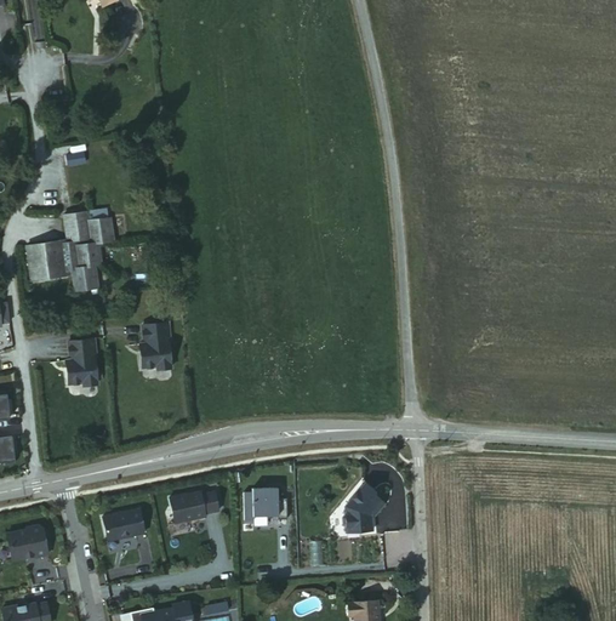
[(113,243),(112,221),(87,224),(87,221),(64,223),(66,244),(28,251),(32,280),(72,274),(74,296),(96,291),(93,268),(101,267),(100,246),(113,243)]
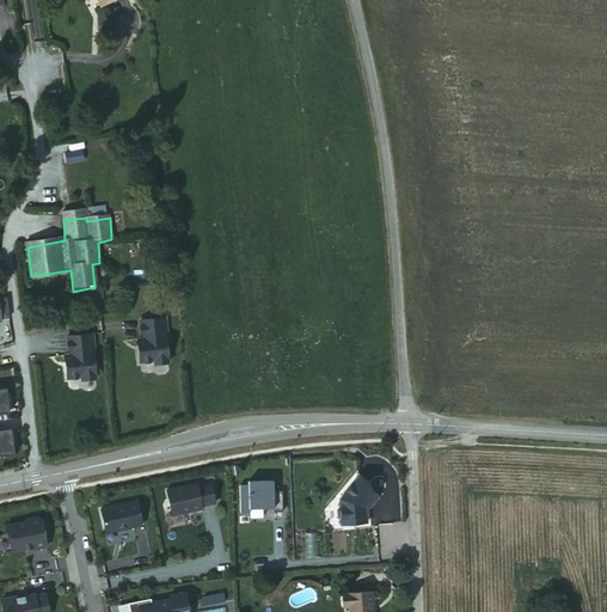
[(140,337),(142,360),(157,359),(158,361),(171,360),(167,334),(170,332),(167,314),(141,318),(143,336),(140,337)]
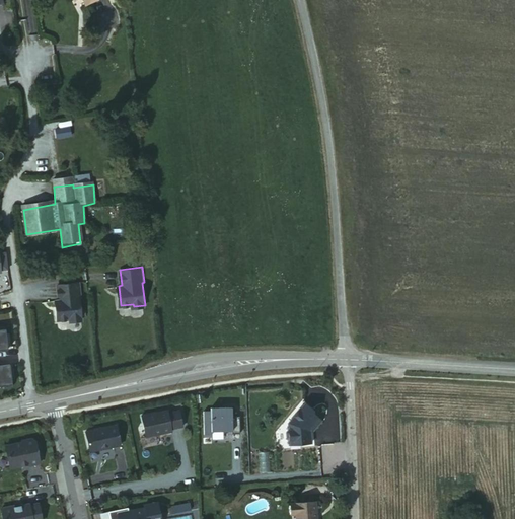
[(57,300),(60,320),(72,318),(72,321),(83,319),(81,297),(82,297),(80,282),(59,285),(61,300),(57,300)]
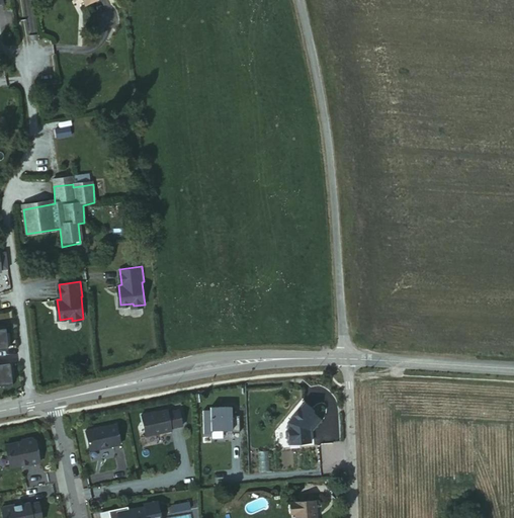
[(0,384),(1,384),(1,386),(13,384),(10,362),(0,363),(0,350),(8,349),(5,327),(0,327),(0,384)]
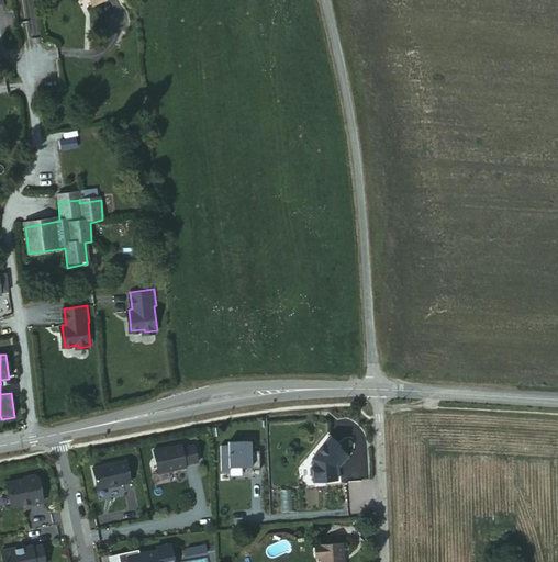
[(338,442),(330,436),(312,457),(312,464),(310,467),(311,474),(313,476),(324,475),(325,479),(337,478),(336,464),(339,460),(342,462),(348,454),(339,447),(338,442)]
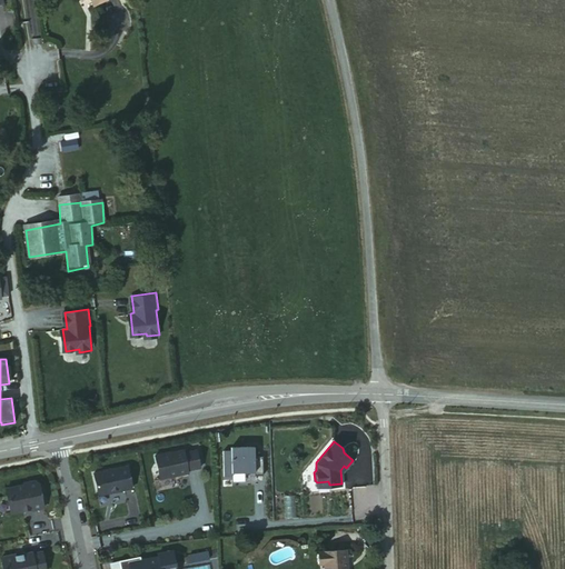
[(233,452),(225,452),(225,478),(234,477),(234,473),(256,473),(256,477),(265,476),(264,457),(255,457),(255,448),(233,449),(233,452)]
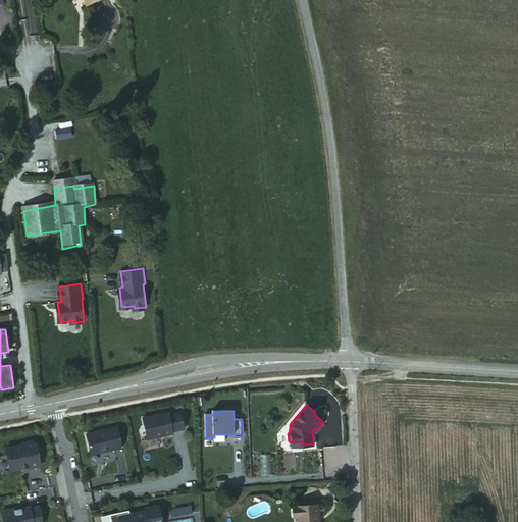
[(144,419),(148,440),(174,435),(173,433),(186,430),(182,414),(170,416),(169,414),(144,419)]
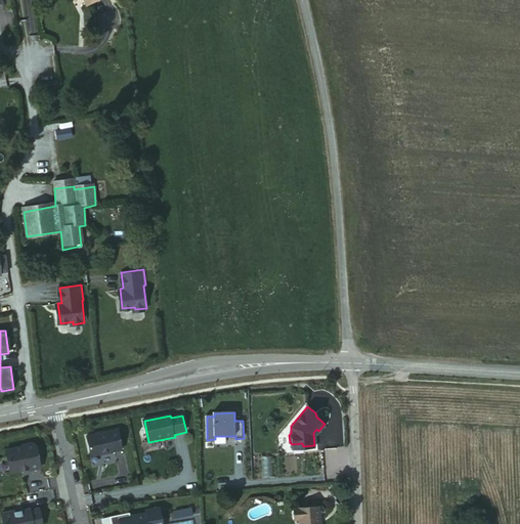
[(119,431),(87,437),(91,454),(94,456),(99,455),(99,454),(123,450),(119,431)]
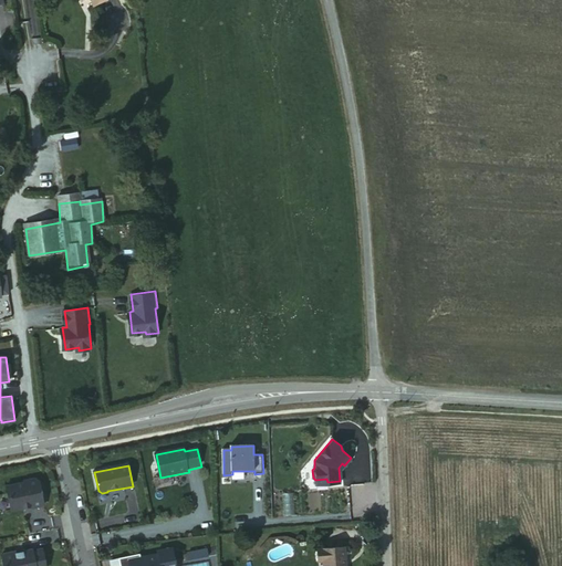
[(37,479),(25,481),(25,482),(7,486),(12,511),(24,507),(24,505),(31,504),(32,507),(45,505),(40,481),(37,479)]
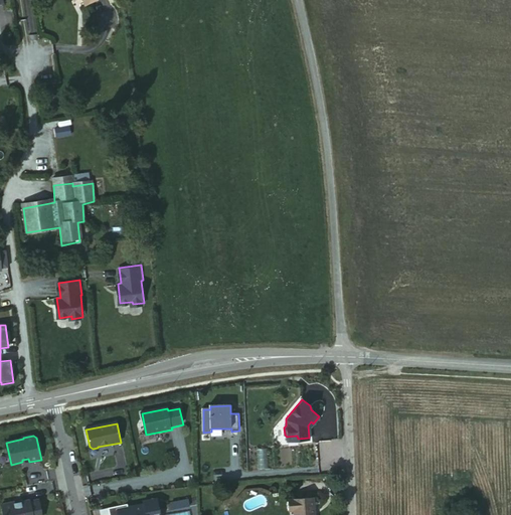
[(160,514),(157,498),(144,501),(144,504),(129,507),(128,503),(109,507),(110,514),(160,514)]
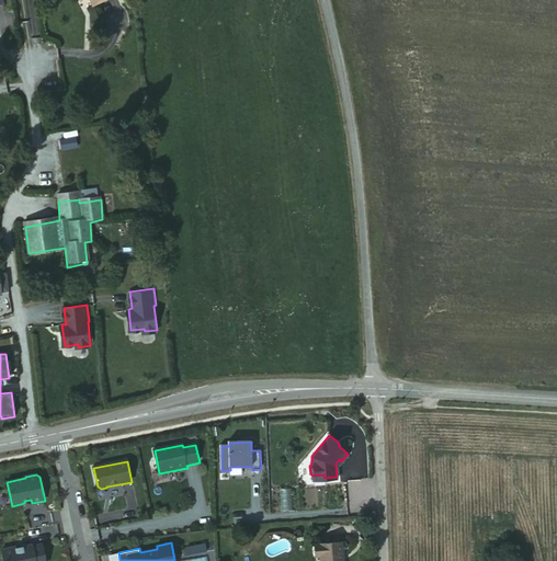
[(3,549),(4,559),(2,560),(46,560),(43,544),(34,546),(33,544),(16,548),(16,546),(3,549)]
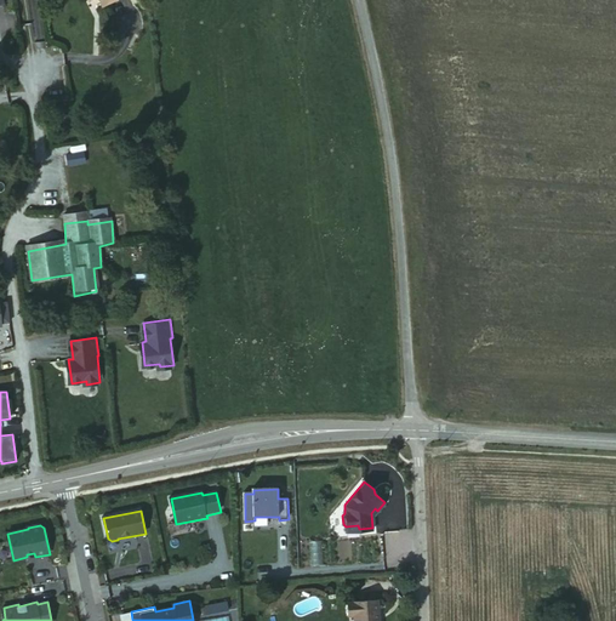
[(357,617),(355,620),(380,620),(378,602),(348,605),(349,619),(357,617)]
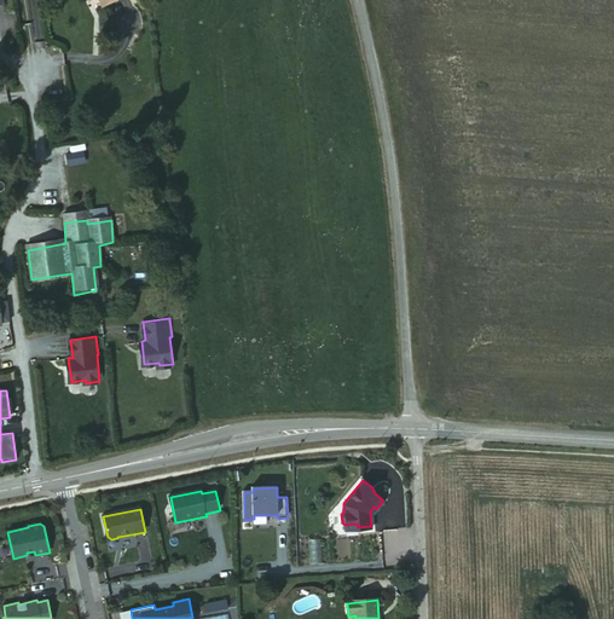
[(210,605),(212,614),(232,611),(231,601),(210,605)]
